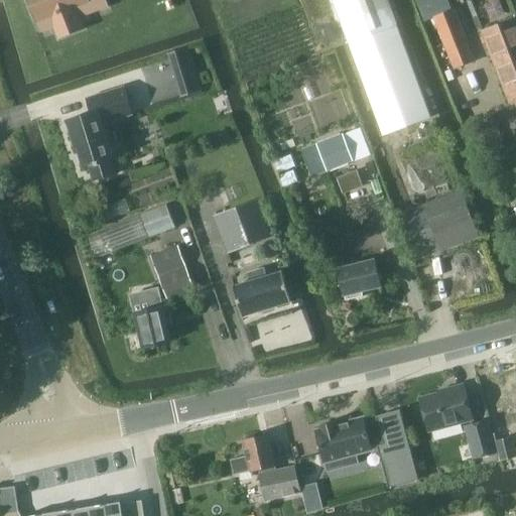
[(27,0),(41,34),(54,29),(58,39),(86,29),(82,19),(109,9),(106,0),(27,0)]
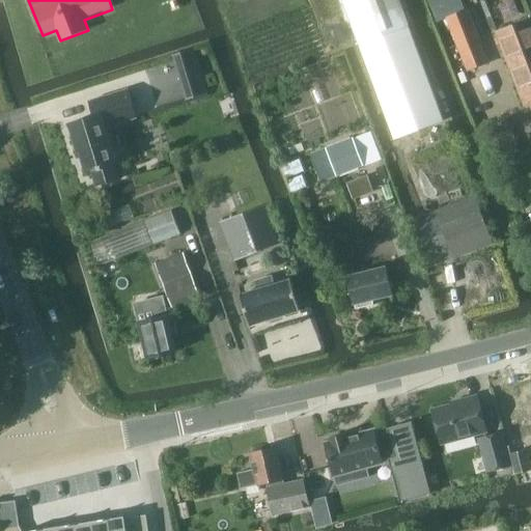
[(399,0),(342,0),(359,46),(410,27),(399,0)]
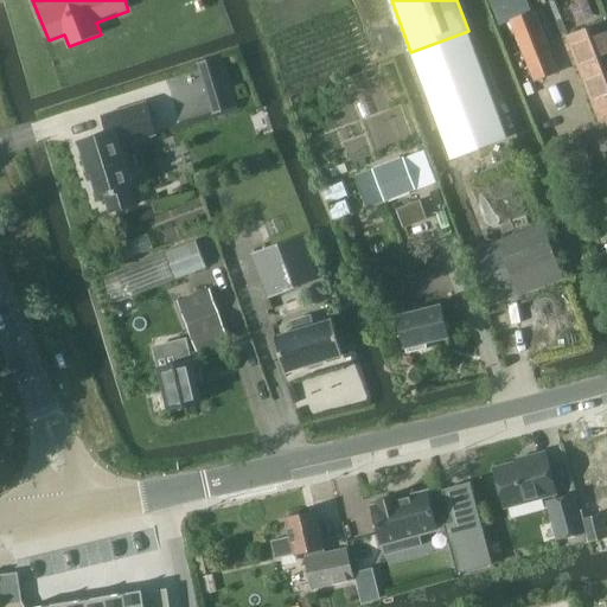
[(510,20),(524,55),(535,82),(560,72),(549,45),(536,11),(510,20)]
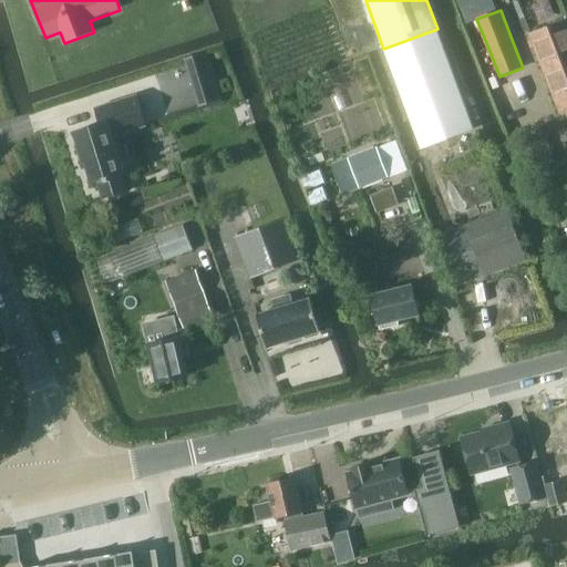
[(563,121),(566,117),(566,19),(528,34),(563,121)]
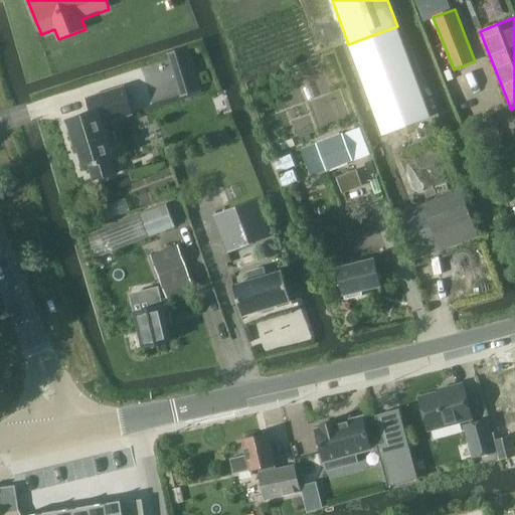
[(397,26),(348,44),(382,135),(431,117),(397,26)]
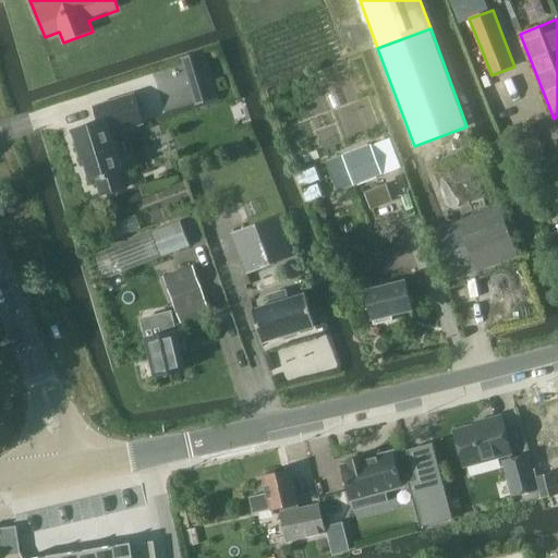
[(182,58),(186,72),(209,65),(205,51),(182,58)]
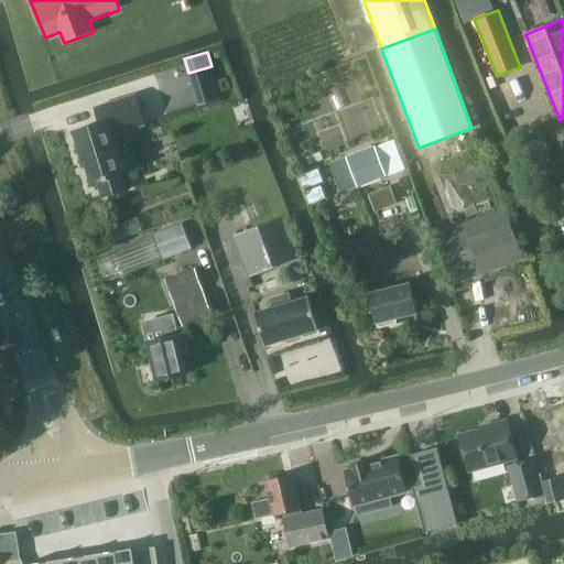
[(125,173),(112,134),(129,130),(127,121),(143,116),(137,94),(94,107),(99,122),(74,130),(84,163),(86,162),(91,183),(97,181),(102,197),(127,190),(122,173),(125,173)]
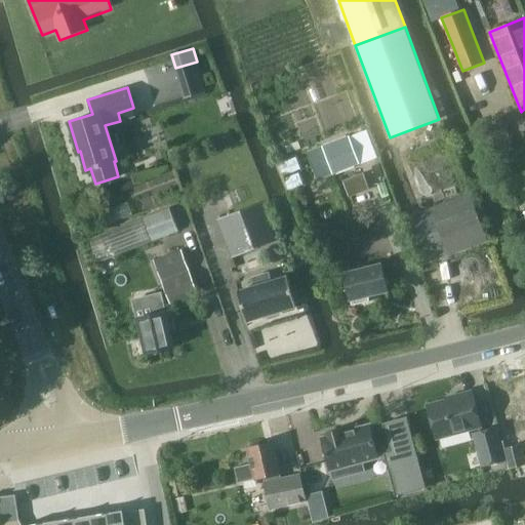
[(317,180),(360,163),(350,135),(306,152),(317,180)]
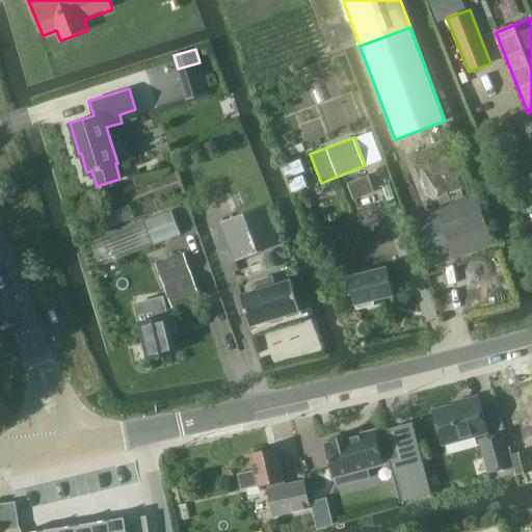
[(354,200),(375,192),(369,176),(348,183),(354,200)]
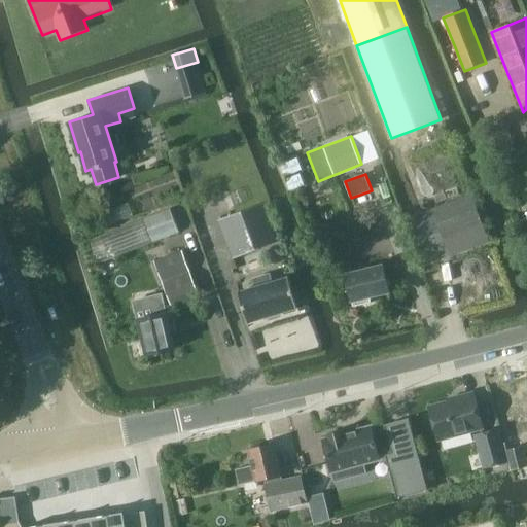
[(427,265),(490,241),(472,195),(411,218),(427,265)]
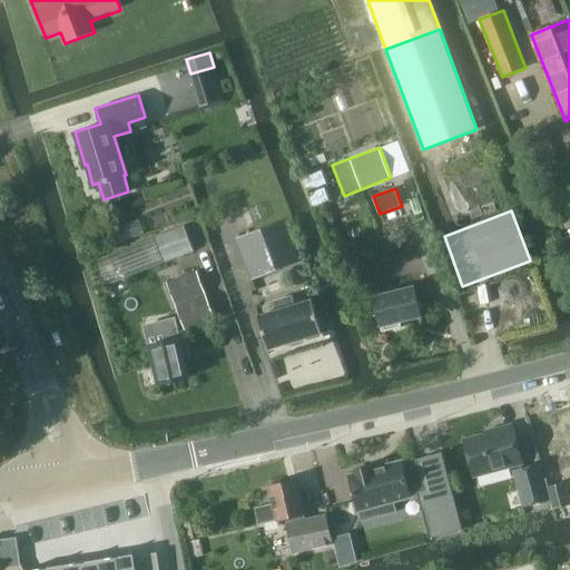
[(237,239),(253,279),(303,261),(287,219),(237,239)]
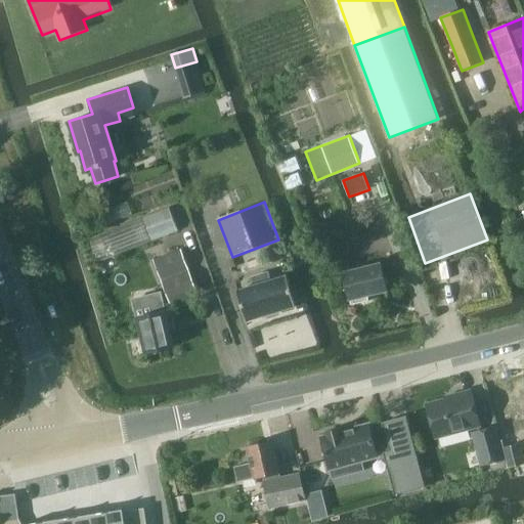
[(169,207),(90,238),(98,262),(178,231),(169,207)]
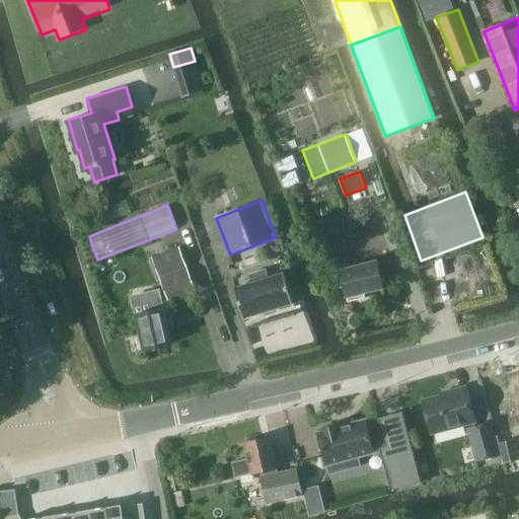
[(179,245),(151,255),(168,302),(197,292),(179,245)]
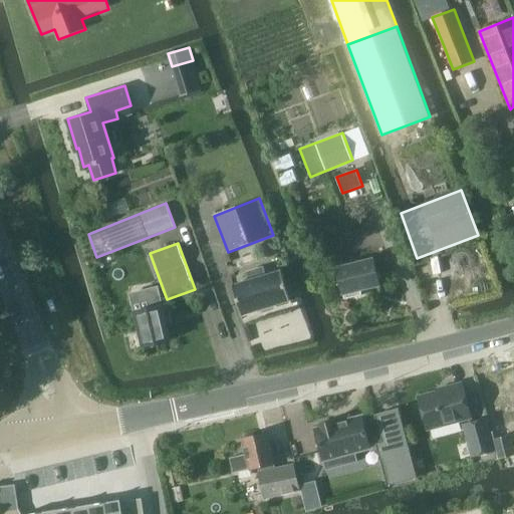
[(345,299),(363,294),(361,289),(380,285),(373,257),(337,266),(345,299)]
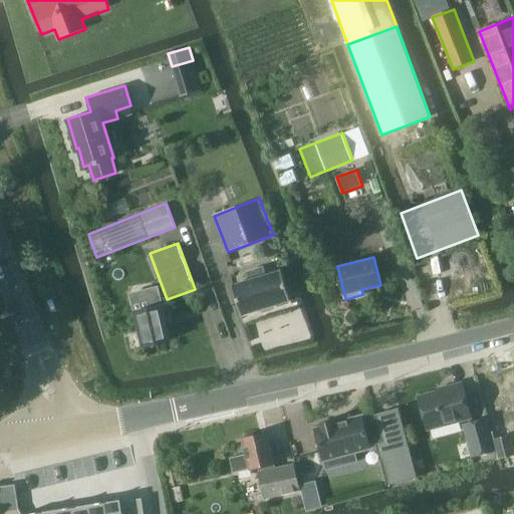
[(265,275),(263,268),(248,272),(250,280),(233,285),(242,314),(260,309),(261,310),(273,306),(273,305),(291,300),(282,270),(265,275)]
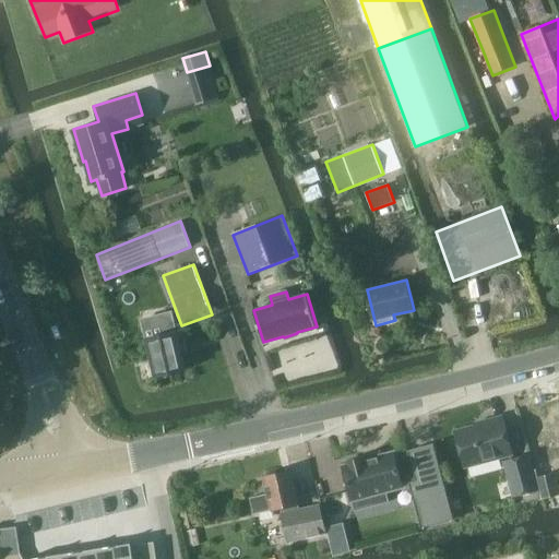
[(156,377),(186,370),(177,331),(146,337),(156,377)]
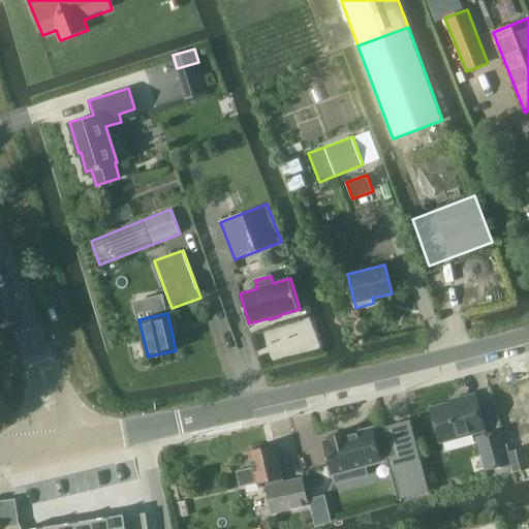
[(528,428),(528,403),(524,383),(523,383),(523,385),(500,392),(507,416),(498,418),(501,429),(507,452),(521,448),(517,432),(528,428)]
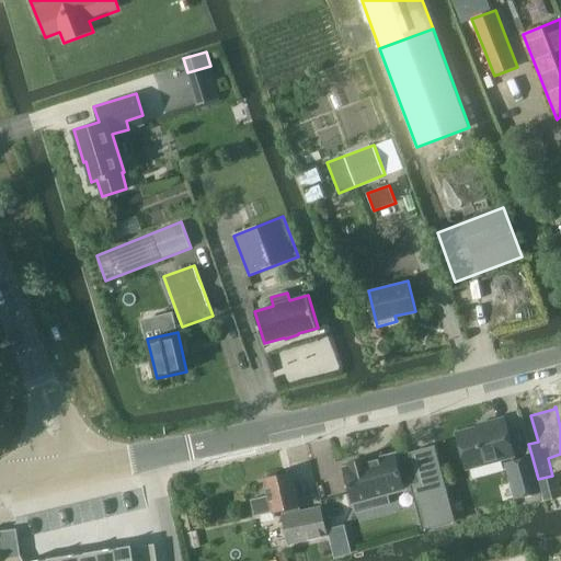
[(468,470),(515,457),(504,418),(488,422),(489,424),(458,433),(468,470)]
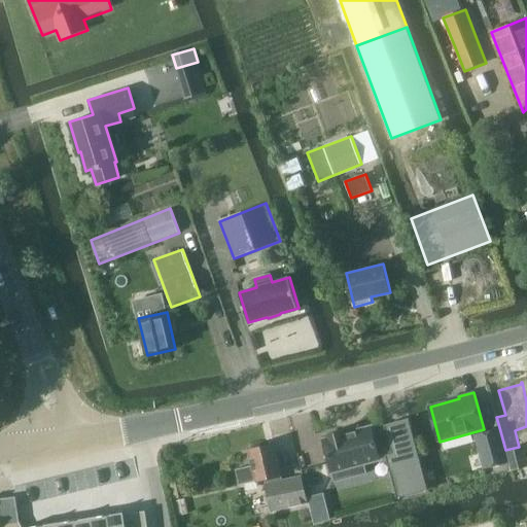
[(325,436),(322,437),(331,469),(348,464),(350,475),(366,470),(363,460),(381,456),(380,455),(386,453),(397,497),(428,489),(410,417),(385,423),(385,426),(374,429),(373,424),(346,431),(346,427),(325,432),(325,436)]
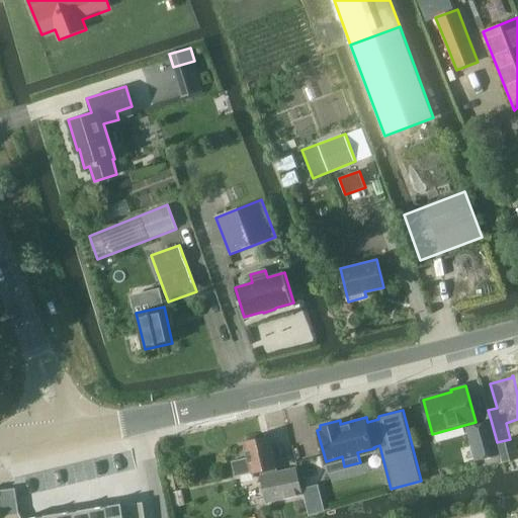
[(476,461),(500,454),(497,442),(491,420),(466,427),(476,461)]
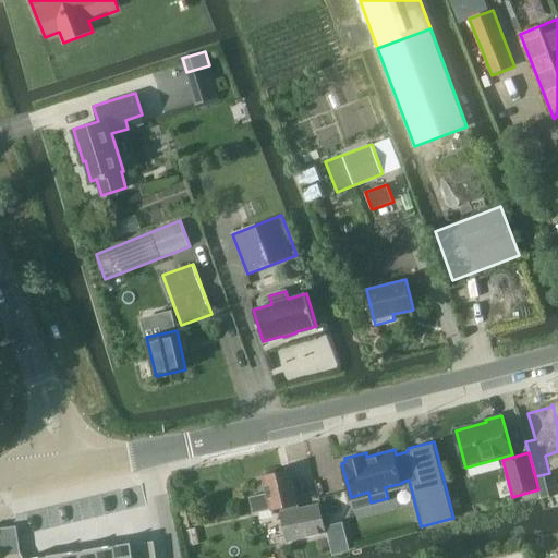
[(300,508),(299,504),(291,470),(264,475),(268,493),(251,497),(254,514),(280,509),(288,542),(326,533),(319,504),(300,508)]
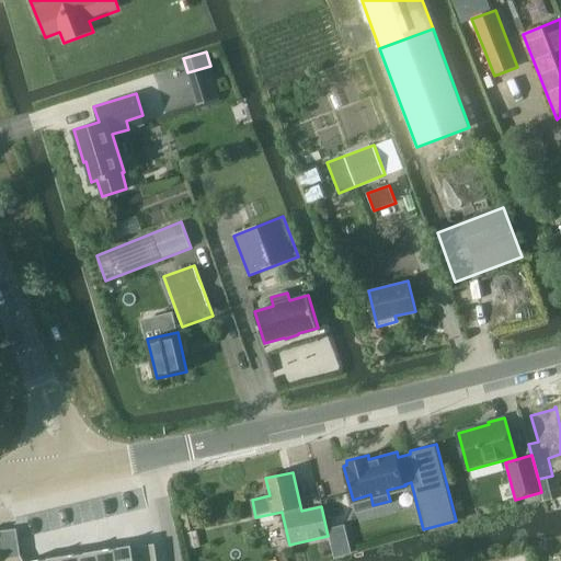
[(16,528),(0,530),(0,545),(2,558),(15,556),(21,556),(16,528)]
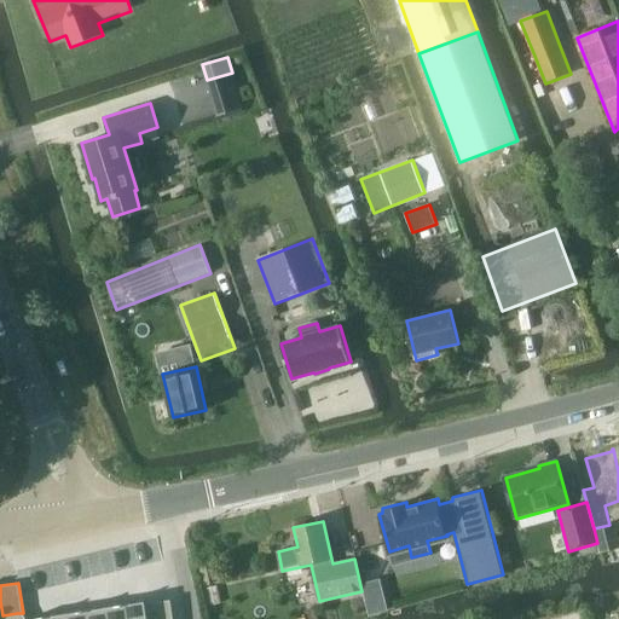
[(171,600),(146,603),(148,618),(151,618),(173,615),(171,600)]
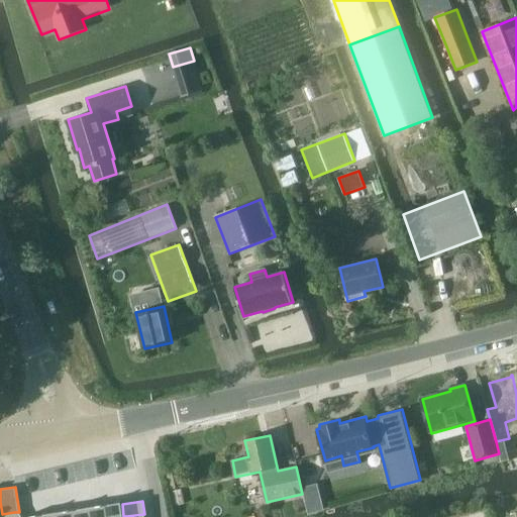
[(122,502),(88,507),(89,516),(123,516),(122,504),(122,502)]
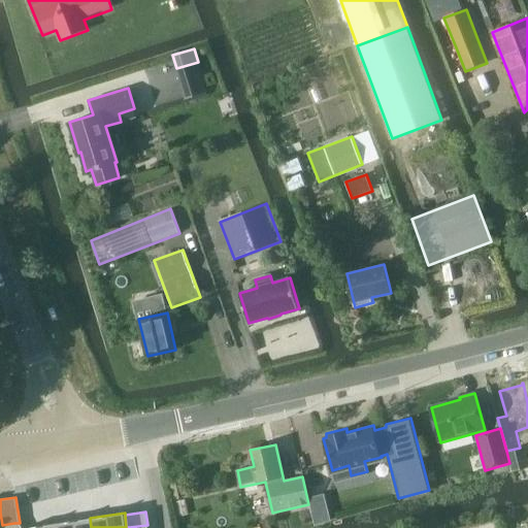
[(91,527),(90,518),(57,523),(58,527),(91,527)]
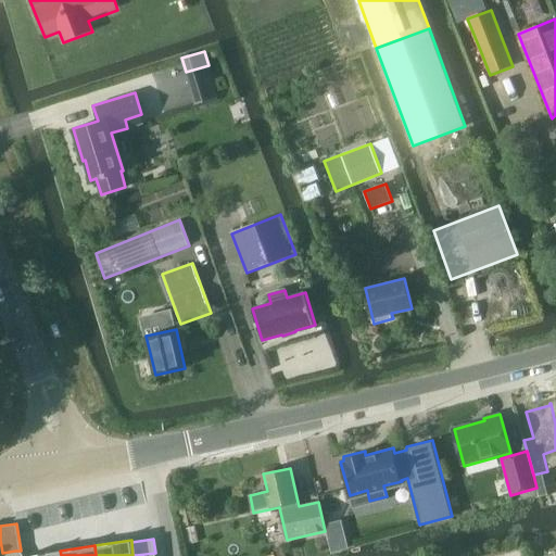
[(278,555),(286,555),(285,546),(277,547),(278,555)]
